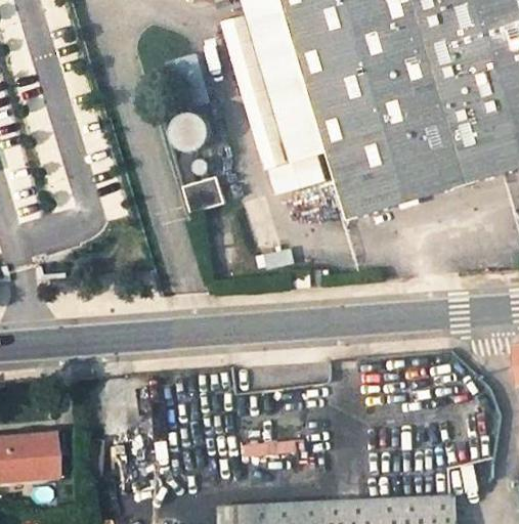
[(242,0),(291,159),(325,148),(278,0),(242,0)]
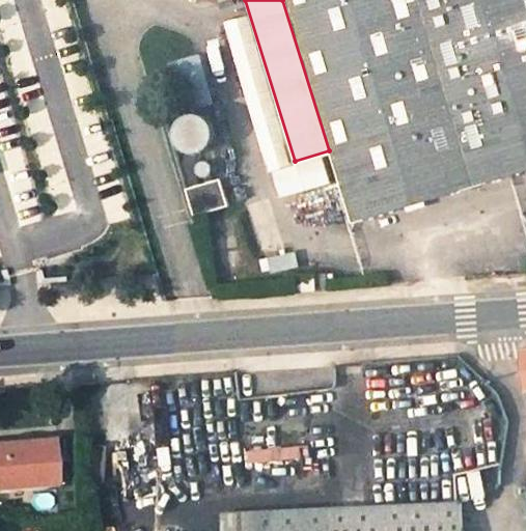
[(525,0),(282,0),(329,150),(351,220),(402,204),(404,210),(422,203),(421,198),(525,166),(525,0)]
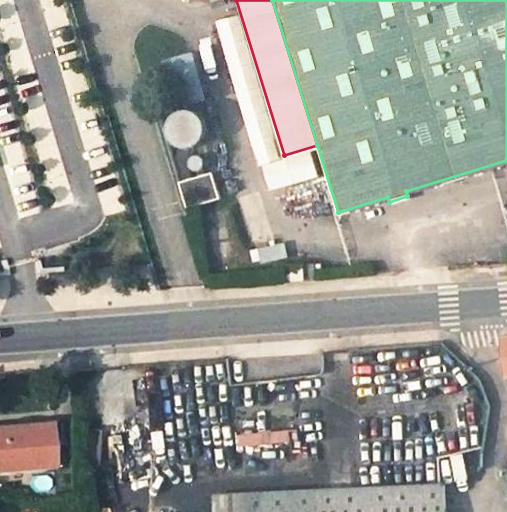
[(168,103),(202,96),(192,52),(158,59),(168,103)]
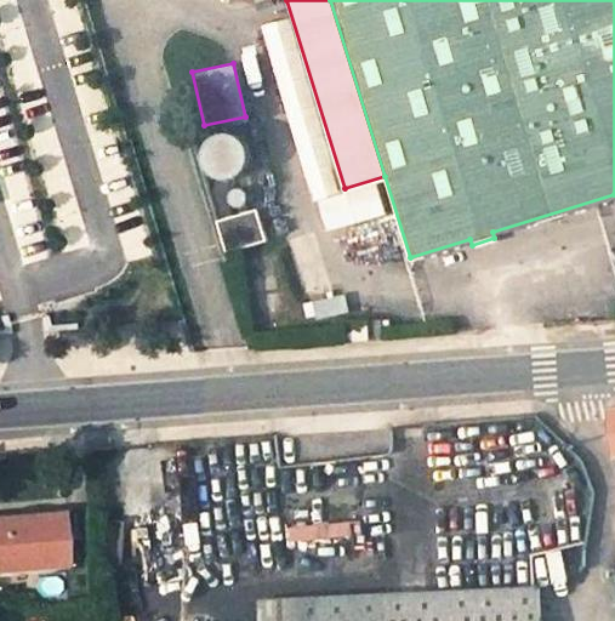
[(256,153),(235,120),(197,146),(217,178),(256,153)]
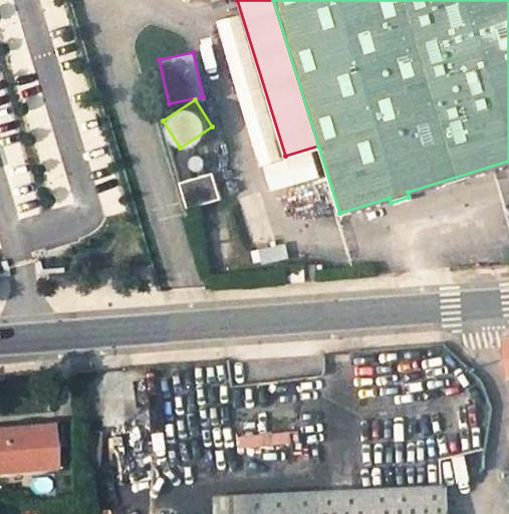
[(177,182),(185,207),(219,197),(211,172),(177,182)]
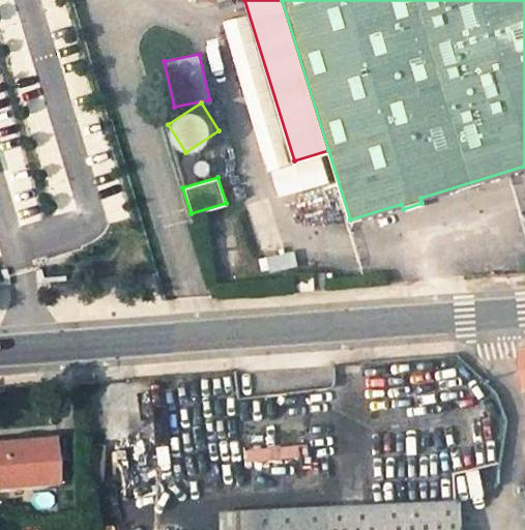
[(227,235),(221,237),(227,264),(233,262),(227,235)]
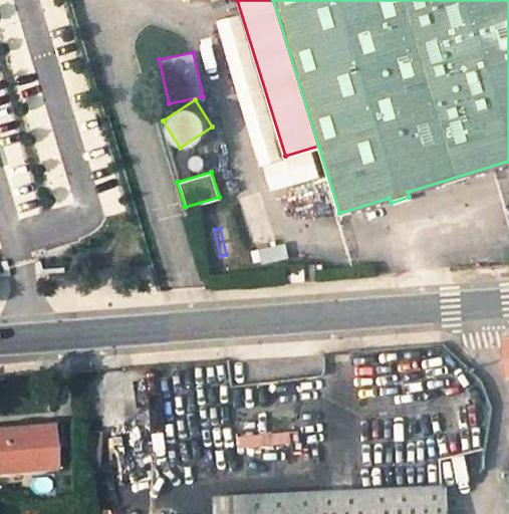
[(278,244),(257,249),(259,261),(279,256),(278,244)]
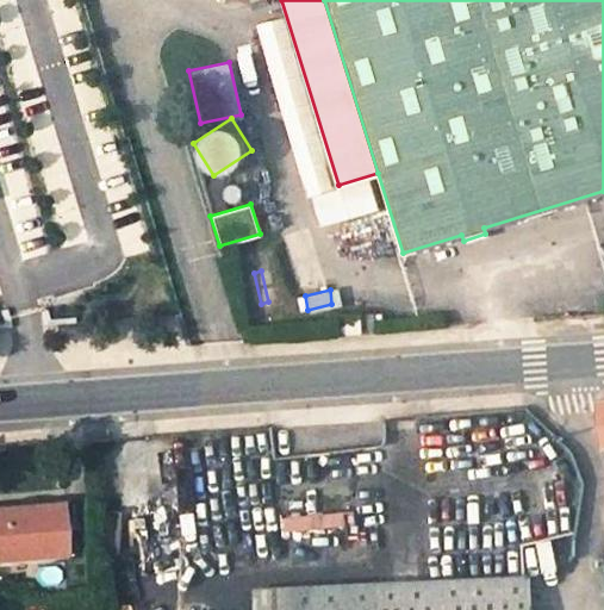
[(0,555),(57,551),(54,503),(0,506),(0,555)]
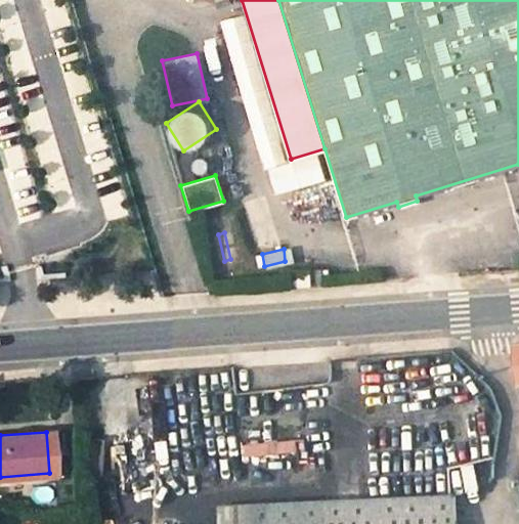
[(449,523),(448,495),(323,501),(323,523),(449,523)]
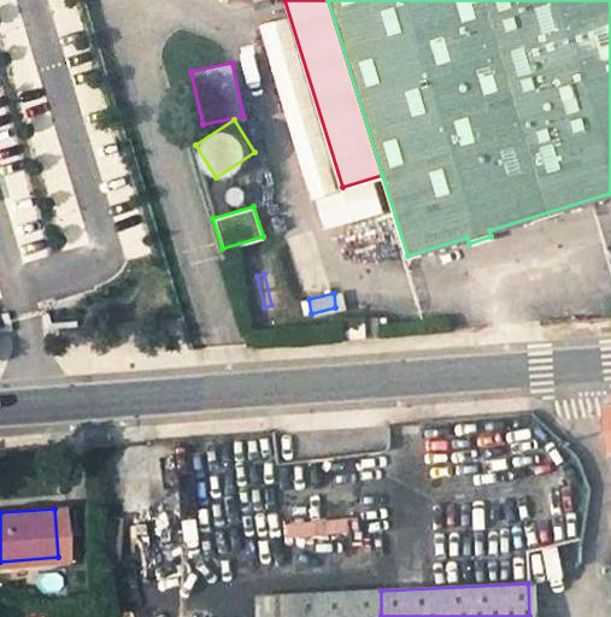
[(17,606),(41,601),(40,589),(16,592),(17,606)]
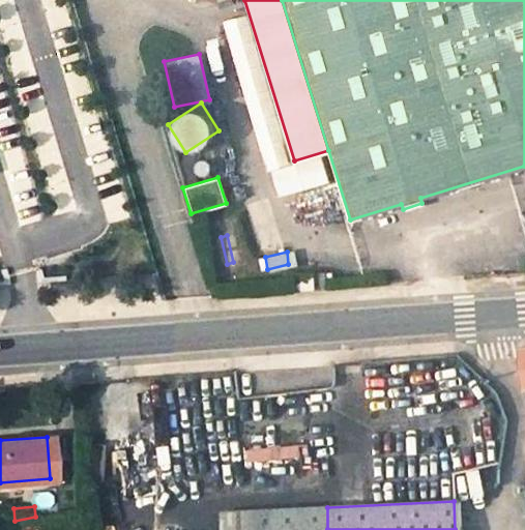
[(327,529),(327,507),(252,510),(253,529),(327,529)]
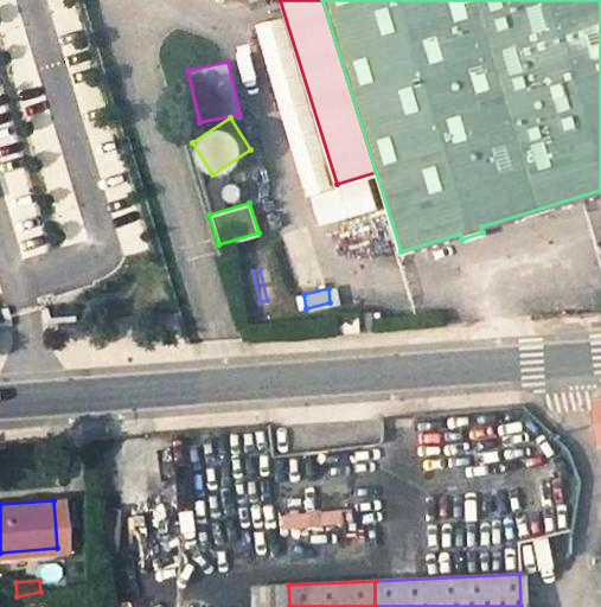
[(16,582),(0,583),(0,598),(17,596),(16,582)]
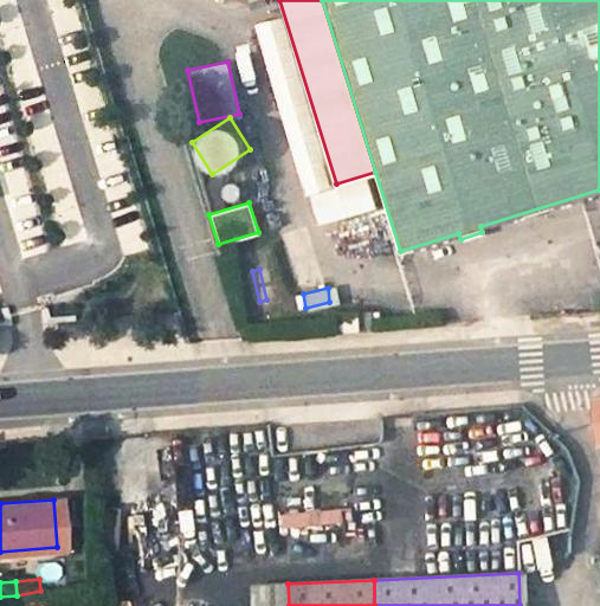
[(289,605),(288,584),(249,585),(250,605),(289,605)]
